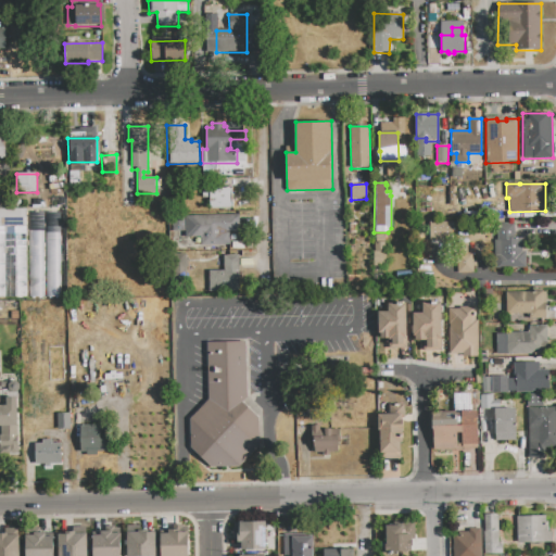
[(232,209),(210,210),(209,198),(203,198),(202,190),(210,190),(210,189),(232,188),(232,209)]
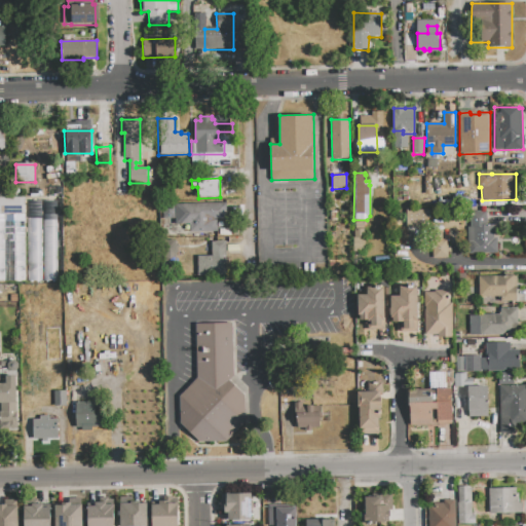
[(0,197),(25,198),(25,201),(26,201),(26,215),(19,215),(13,213),(12,213),(8,215),(0,215),(0,197)]
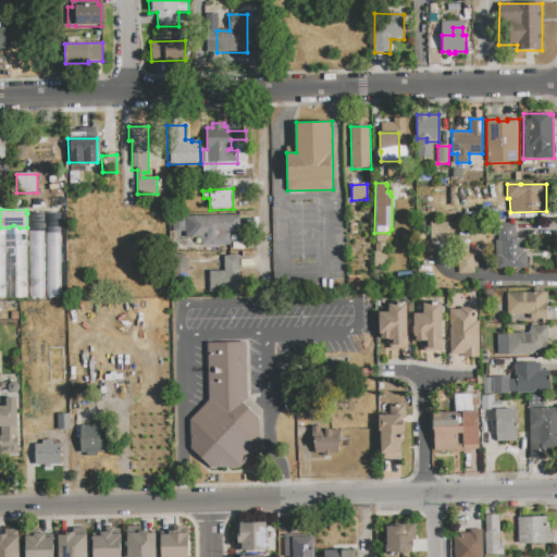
[(44,213),(28,212),(27,297),(42,298),(44,213)]
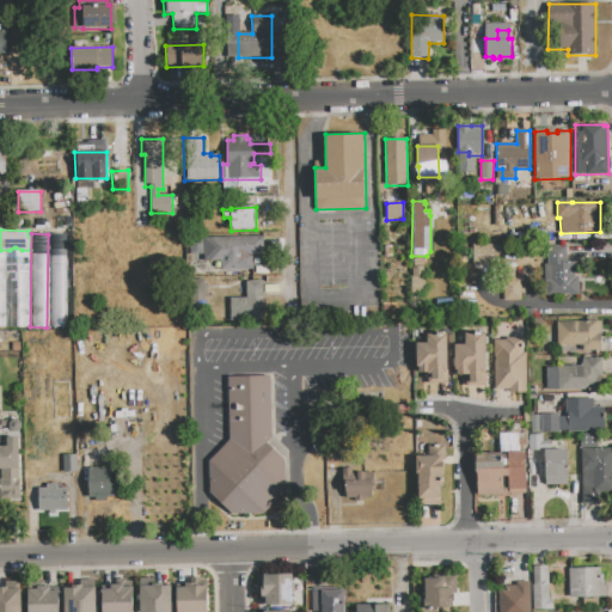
[(66,233),(49,233),(48,326),(65,328),(66,233)]
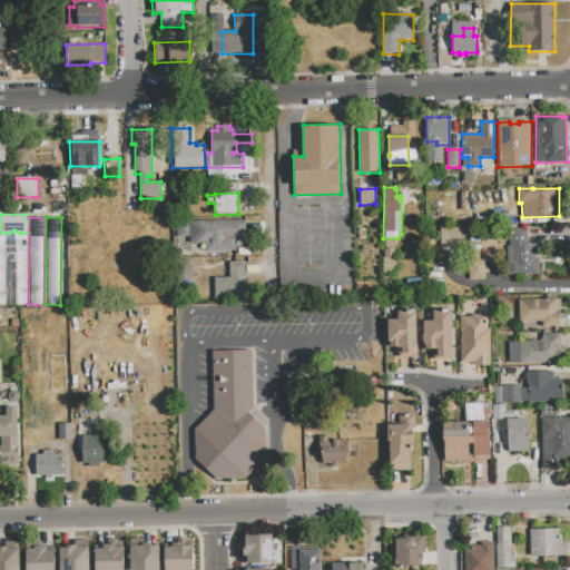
[(177,223),(239,220),(241,251),(206,253),(206,243),(189,244),(189,238),(177,238),(177,223)]
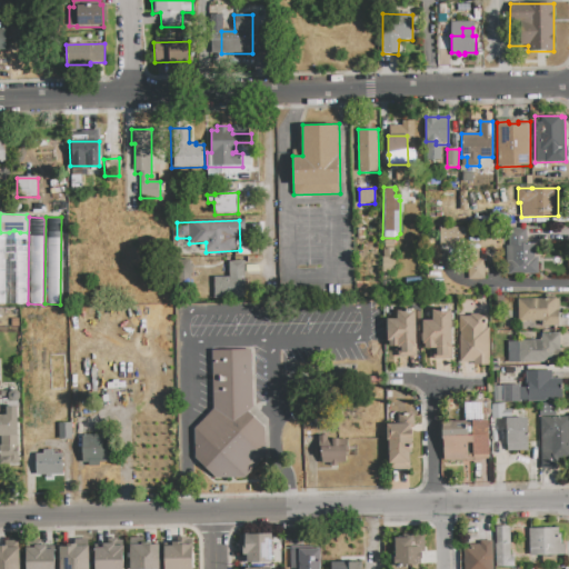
[(440,247),(440,228),(465,228),(465,247),(440,247)]
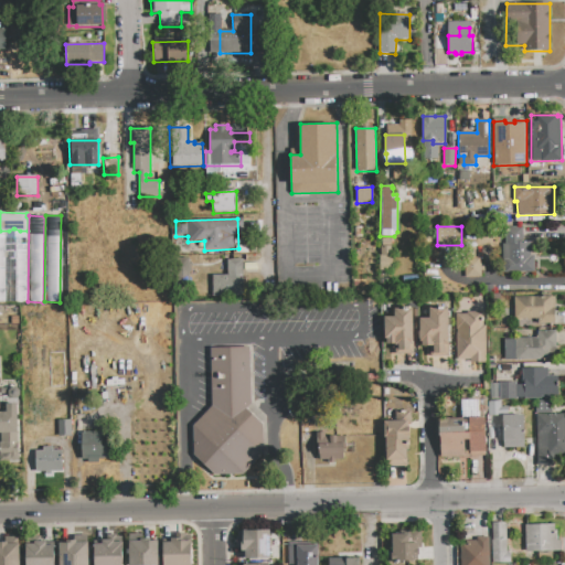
[(504,227),(522,226),(522,242),(530,242),(531,255),(534,255),(535,273),(503,274),(502,244),(505,244),(504,227)]
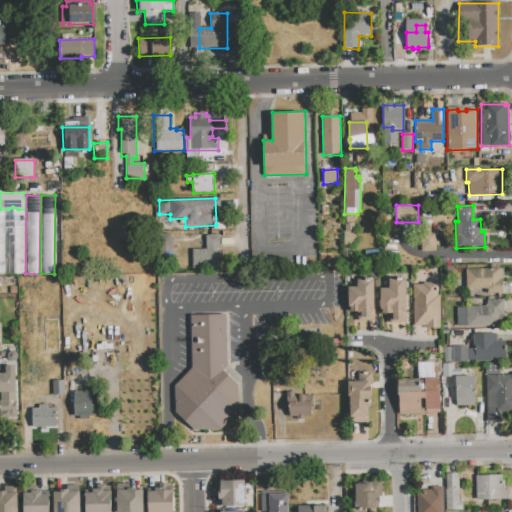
[(343,244),(353,244),(354,216),(344,216),(343,244)]
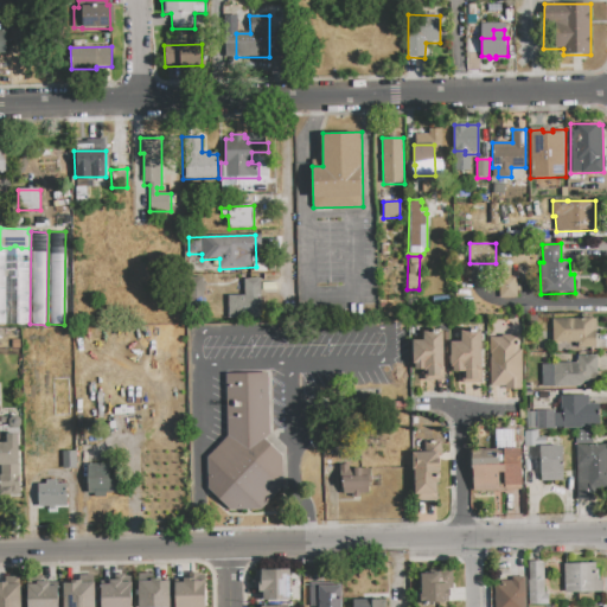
[(189,296),(202,296),(202,276),(189,278),(189,296)]
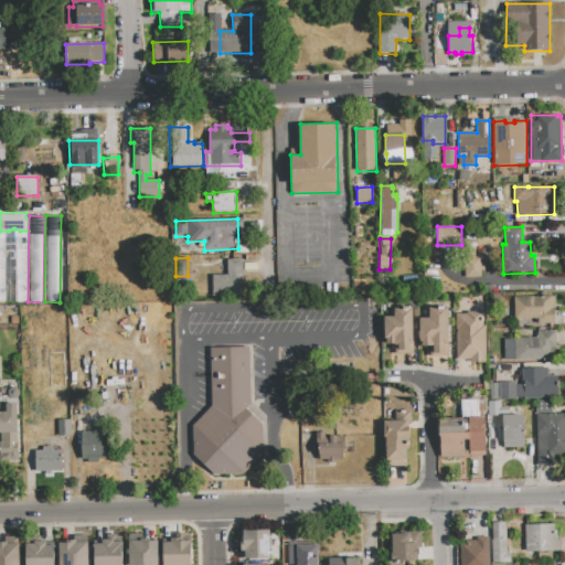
[(480,258),(481,277),(465,277),(465,258),(480,258)]
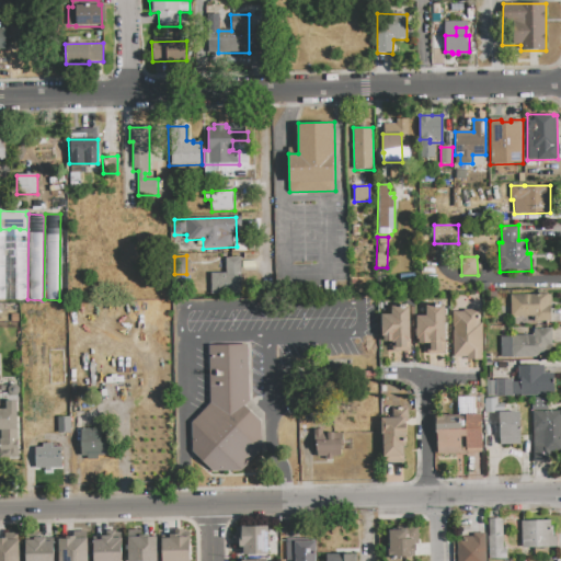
[(210,294),(210,273),(225,273),(225,258),(242,258),(242,294),(210,294)]
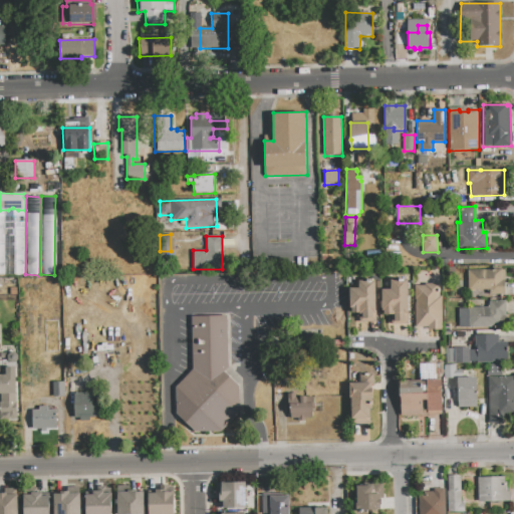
[(468,270),(505,270),(506,295),(489,295),(489,290),(468,290),(468,270)]
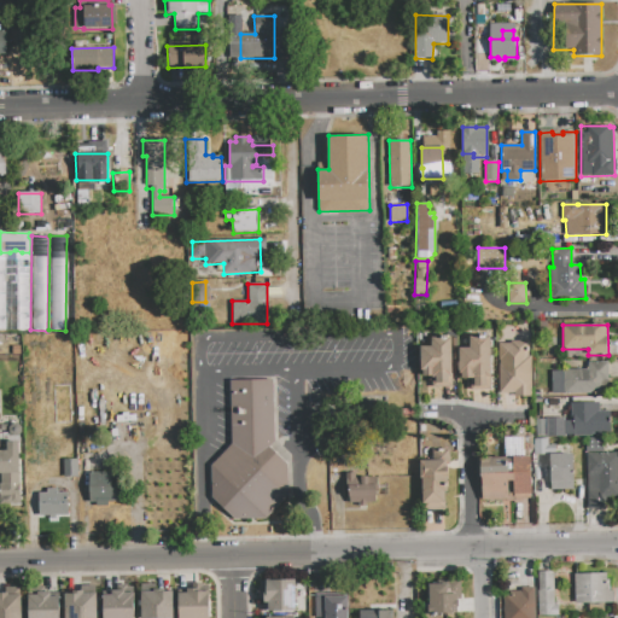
[(499,344),(509,344),(509,338),(513,337),(513,333),(520,333),(520,327),(531,327),(532,397),(513,397),(513,394),(500,395),(499,344)]
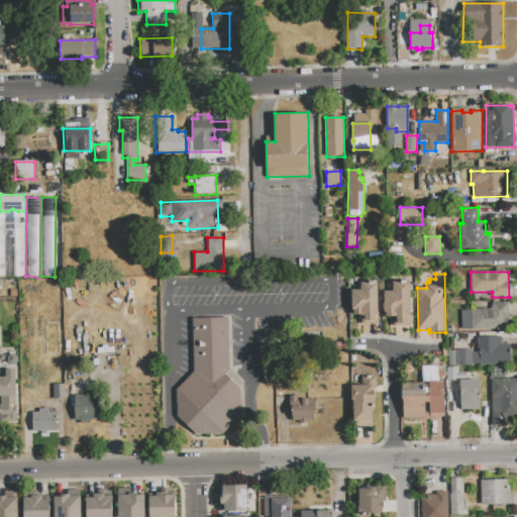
[(409,282),(409,312),(410,312),(410,327),(393,327),(393,317),(386,317),(386,313),(384,313),(383,303),(385,303),(385,292),(393,291),(393,282),(409,282)]
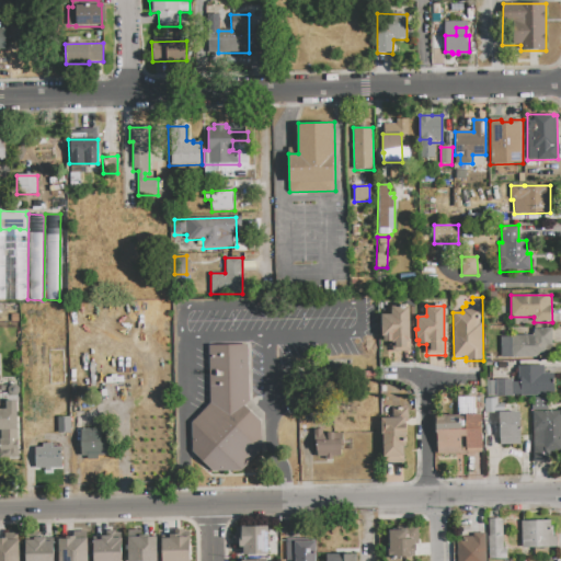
[(409,307),(410,340),(411,340),(411,353),(391,353),(391,342),(381,342),(381,315),(391,315),(391,307),(409,307)]
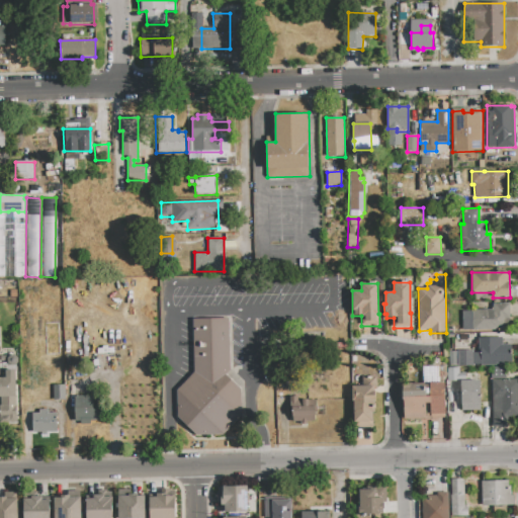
[(472,331),(472,311),(493,310),(493,304),(510,304),(510,331),(472,331)]
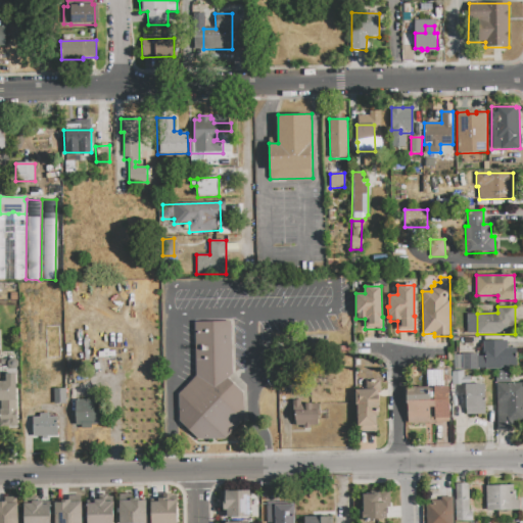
[(197,439),(225,438),(243,419),(242,393),(227,378),(231,374),(230,322),(193,322),(195,376),(177,393),(178,420),(197,439)]
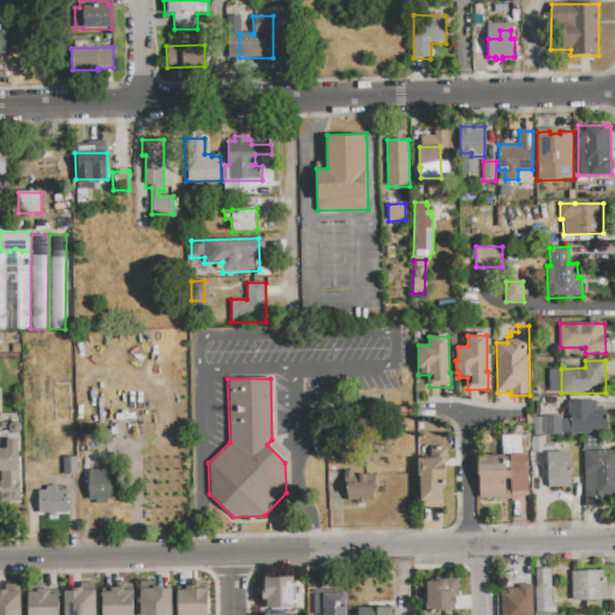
[(568,401),(597,401),(597,408),(608,408),(608,435),(571,435),(571,415),(568,415),(568,401)]
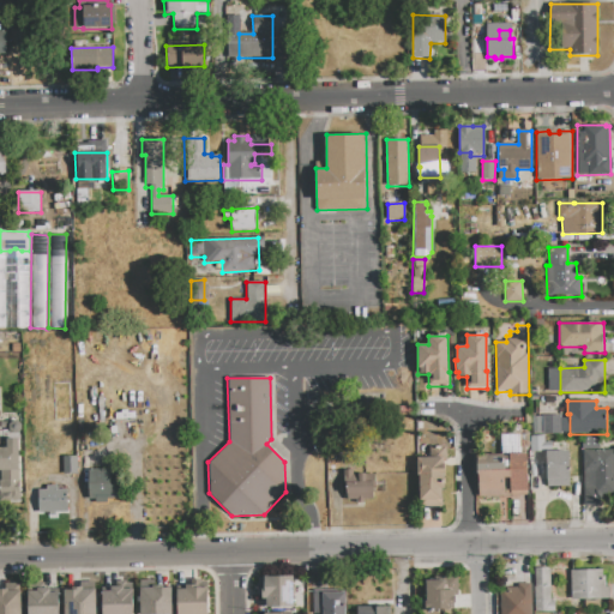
[(542,415),(561,415),(561,434),(543,435),(542,415)]
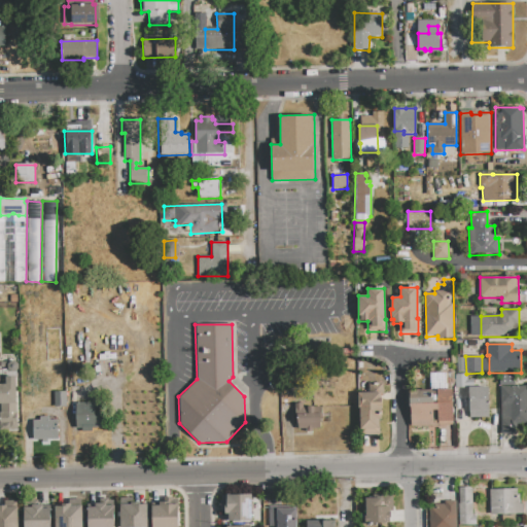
[(455,375),(467,374),(468,380),(475,379),(475,387),(466,387),(466,388),(455,388),(455,375)]
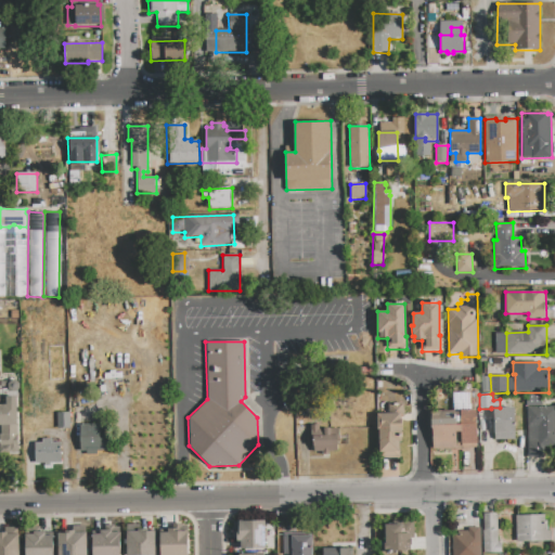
[(526,394),(542,394),(542,407),(526,407),(526,394)]
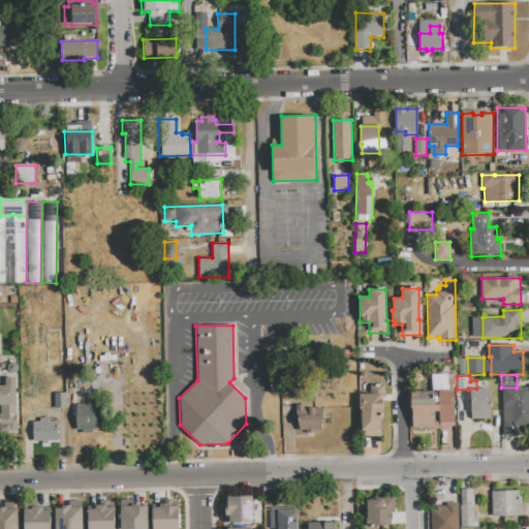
[(0,386),(6,386),(6,378),(17,378),(17,431),(0,432),(0,386)]
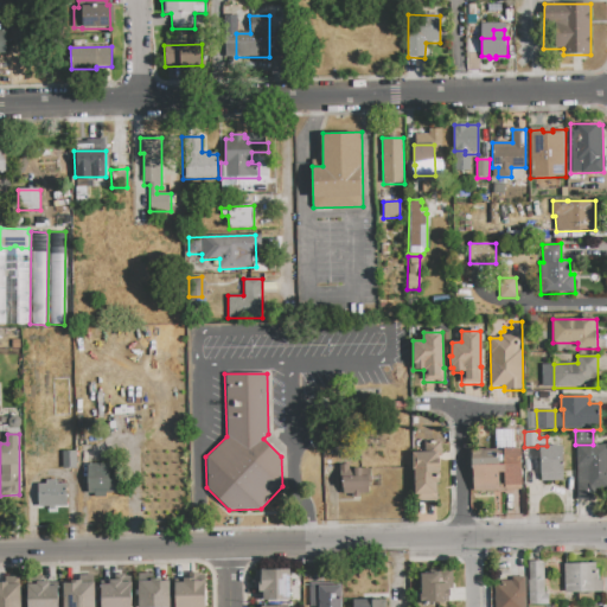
[(413,453),(425,453),(425,442),(441,441),(442,459),(439,459),(440,483),(438,483),(438,505),(436,505),(436,523),(419,524),(417,503),(415,503),(415,496),(414,496),(413,481),(415,480),(415,470),(413,470),(413,453)]
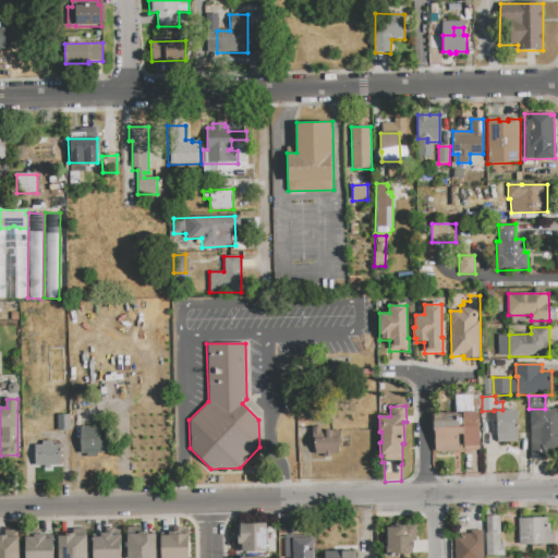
[(530,410),(557,410),(557,446),(549,446),(549,460),(531,461),(530,410)]
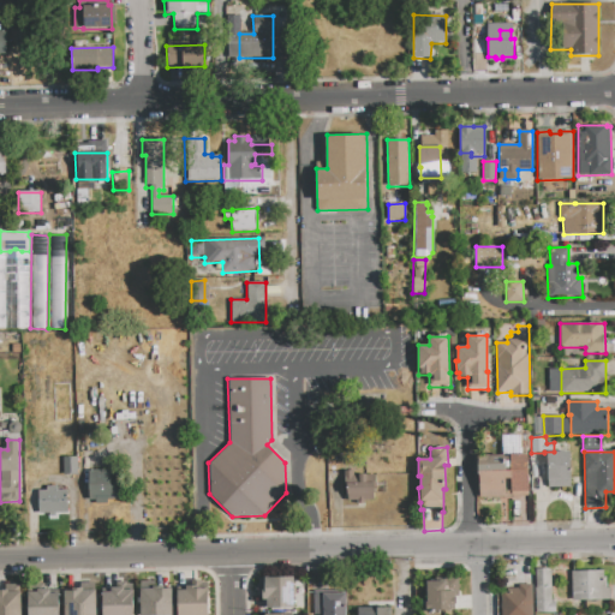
[(569,453),(569,489),(548,489),(548,453),(569,453)]
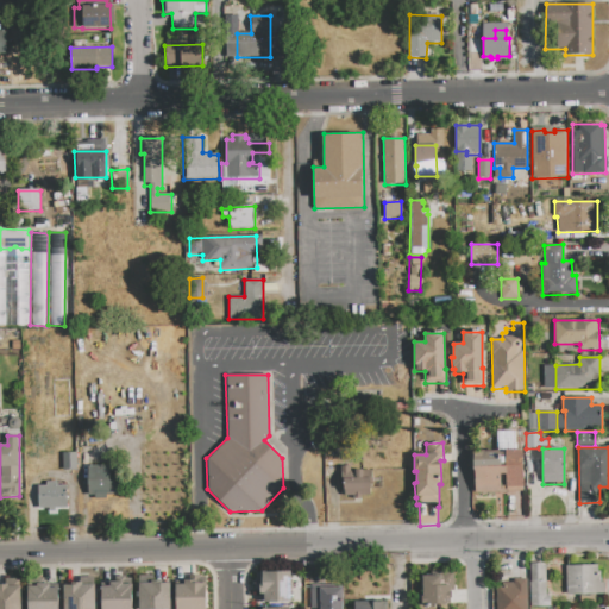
[(475,494),(475,470),(473,470),(472,451),(521,450),(522,493),(475,494)]
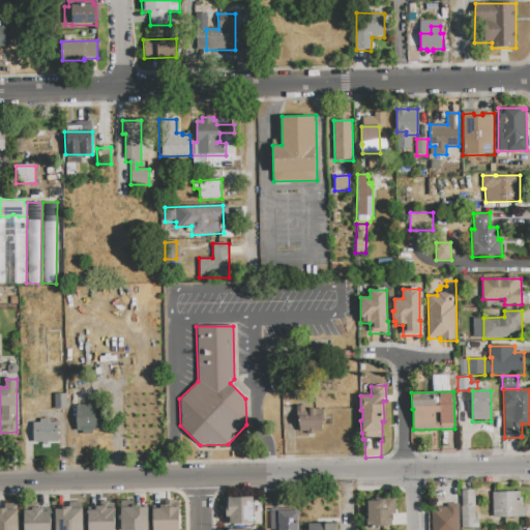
[(54,394),(67,394),(67,410),(54,410),(54,394)]
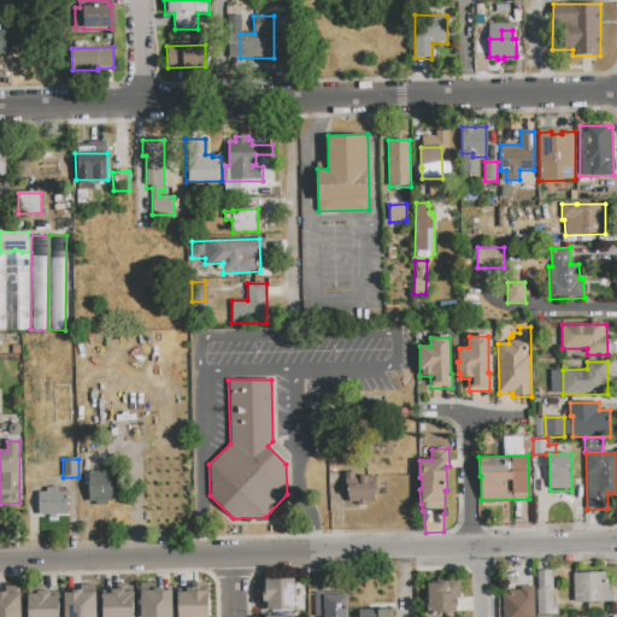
[(89,471),(113,471),(113,505),(97,505),(97,501),(89,501),(89,471)]
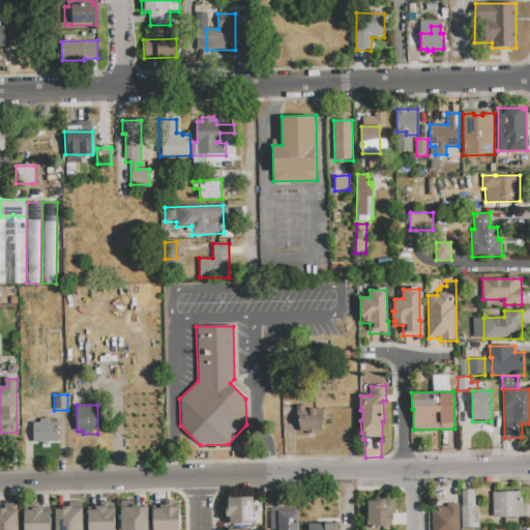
[(297,433),(322,432),(322,409),(303,409),(303,405),(296,406),(297,433)]
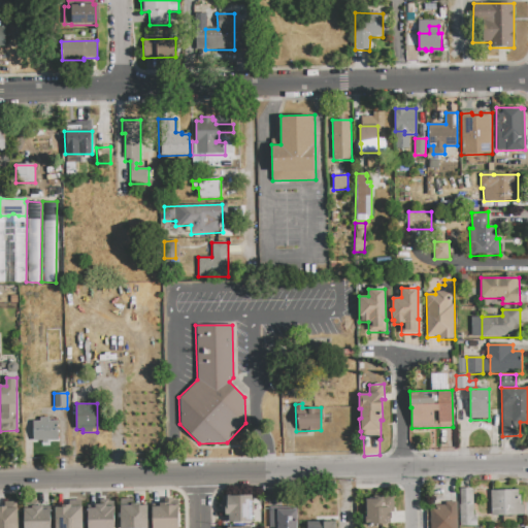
[(33,440),(33,422),(40,422),(40,418),(48,418),(48,421),(59,421),(59,440),(33,440)]
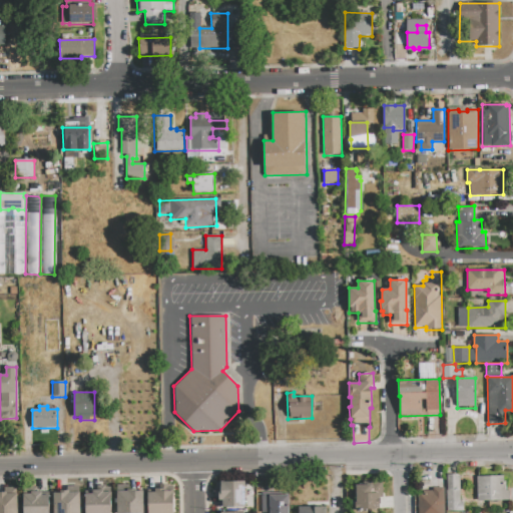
[(447,475),(460,475),(460,502),(464,502),(464,511),(459,511),(459,512),(447,512),(447,475)]
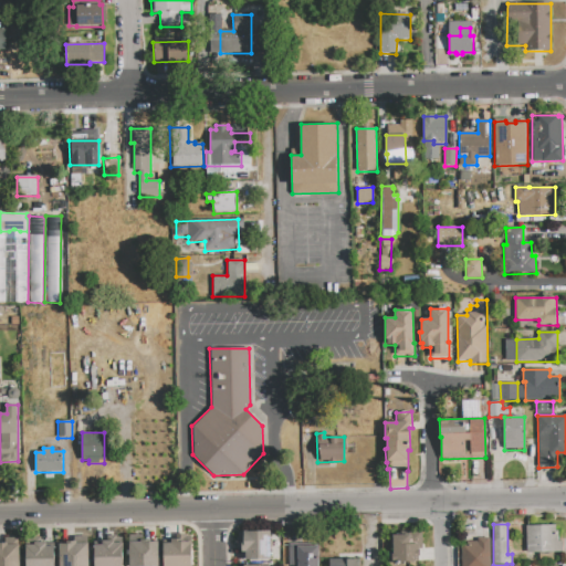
[(526,525),(555,525),(555,532),(558,532),(558,542),(562,542),(562,553),(526,553),(526,525)]
